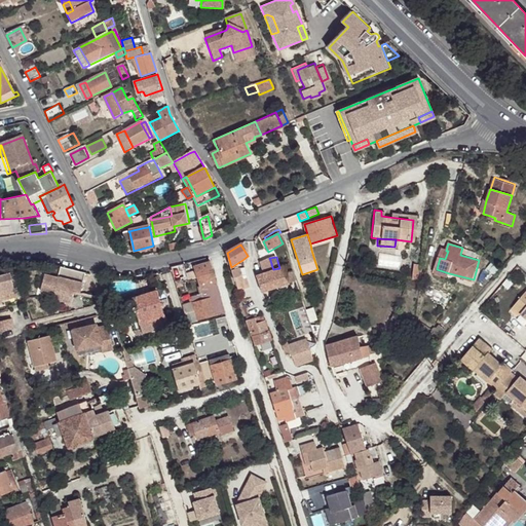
[(242,260),(231,267),(238,291),(251,287),(245,265),(242,260)]
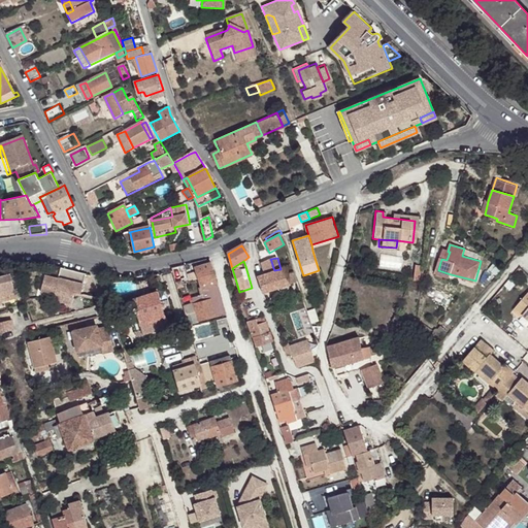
[(273,268),(271,261),(264,263),(266,270),(273,268)]
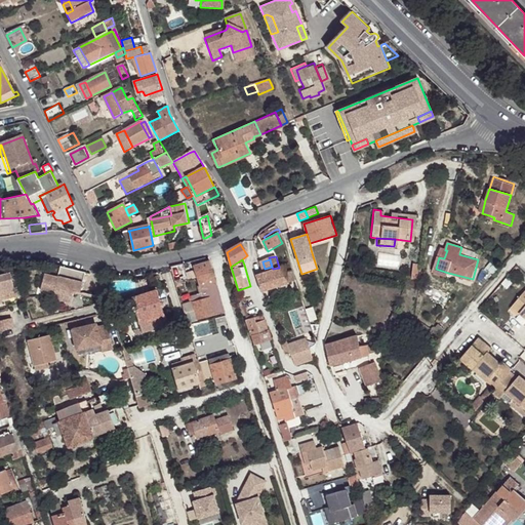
[(193,267),(199,288),(212,284),(215,283),(209,260),(193,267)]
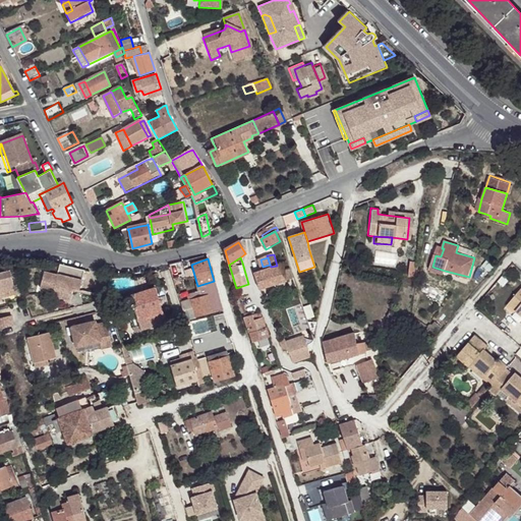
[(417,275),(419,259),(411,258),(409,274),(417,275)]
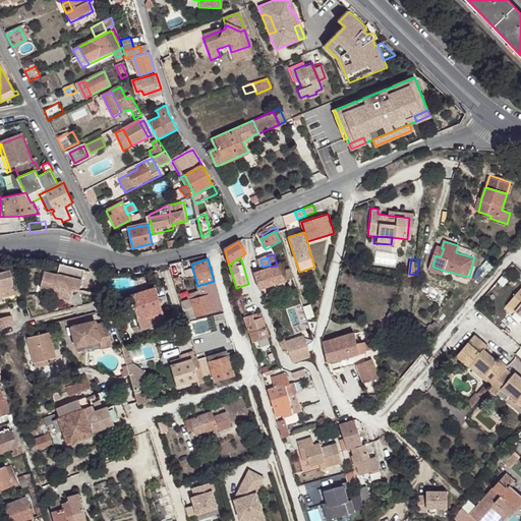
[(60,265),(59,264),(57,275),(44,272),(40,288),(53,291),(54,289),(62,291),(61,298),(70,300),(73,288),(79,290),(84,271),(60,265)]
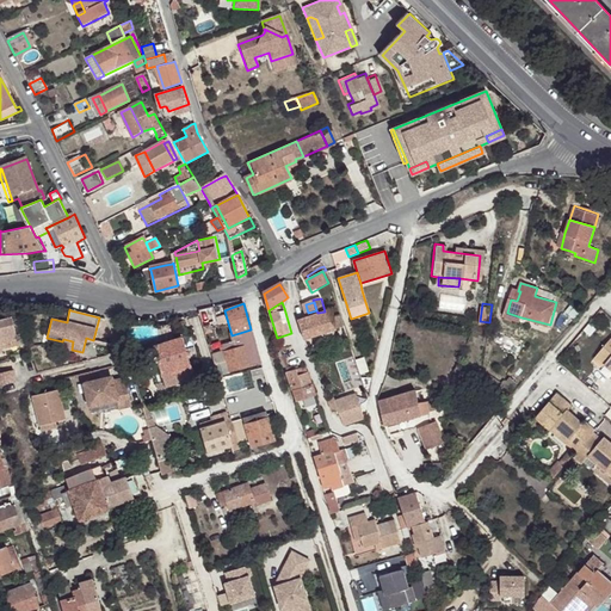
[(334,320),(332,309),(325,312),(318,313),(309,315),(310,321),(300,323),(304,339),(326,333),(327,337),(327,338),(331,339),(334,339),(337,335),(335,333),(335,331),(338,329),(337,328),(341,327),(339,320),(334,320)]
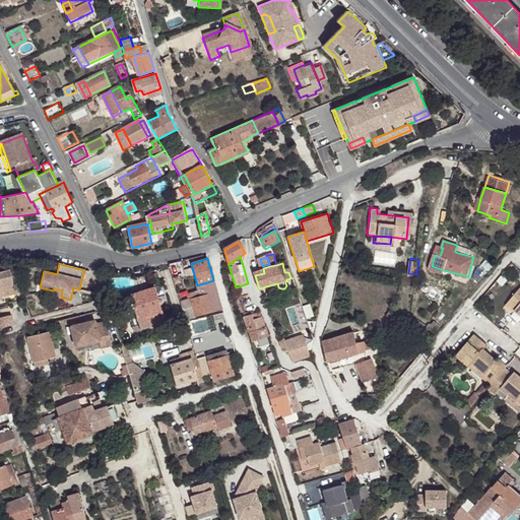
[(442,275),(444,270),(432,266),(430,272),(442,275)]
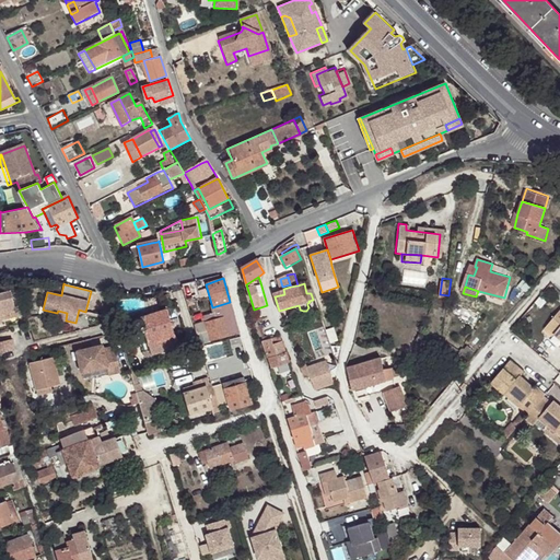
[(12,296),(0,299),(0,329),(3,328),(3,326),(2,321),(18,316),(12,296)]
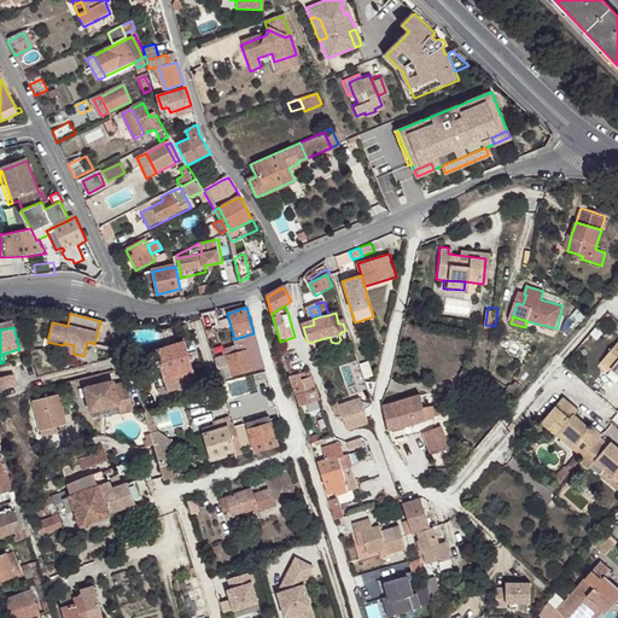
[(172,343),(168,328),(157,330),(162,345),(172,343)]
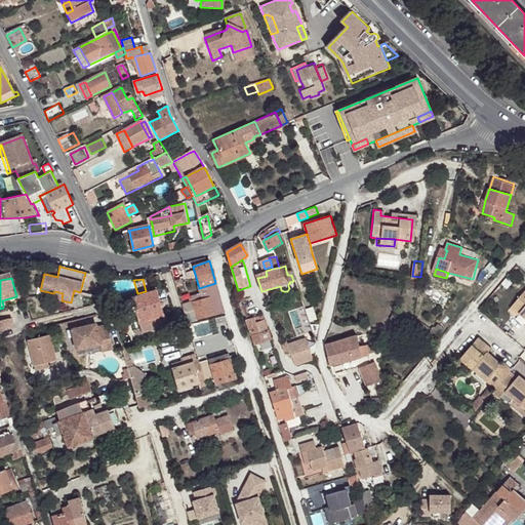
[(215,318),(225,315),(217,290),(214,291),(212,284),(199,288),(201,294),(208,292),(209,297),(212,309),(217,307),(219,314),(214,316),(215,318)]
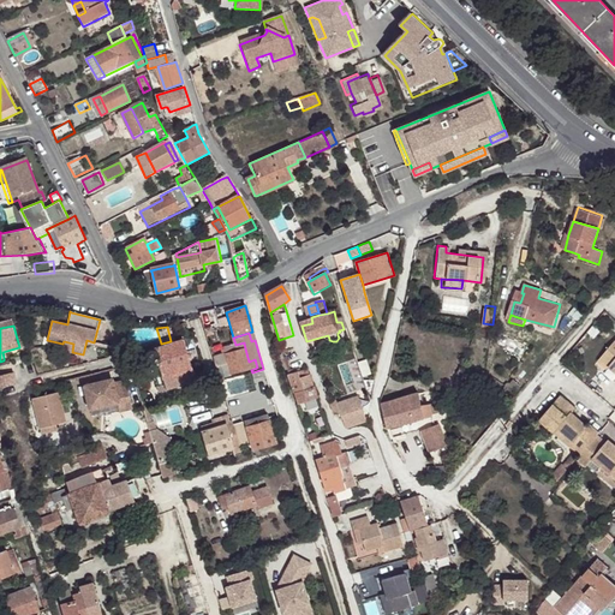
[(184,339),(150,350),(148,351),(145,356),(145,359),(147,363),(150,365),(159,390),(198,378),(196,369),(193,370),(184,339)]
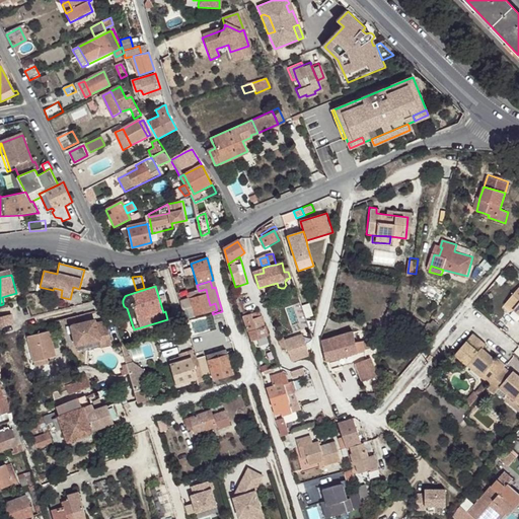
[(517,308),(518,305),(518,290),(504,307),(512,313),(515,311),(517,308)]
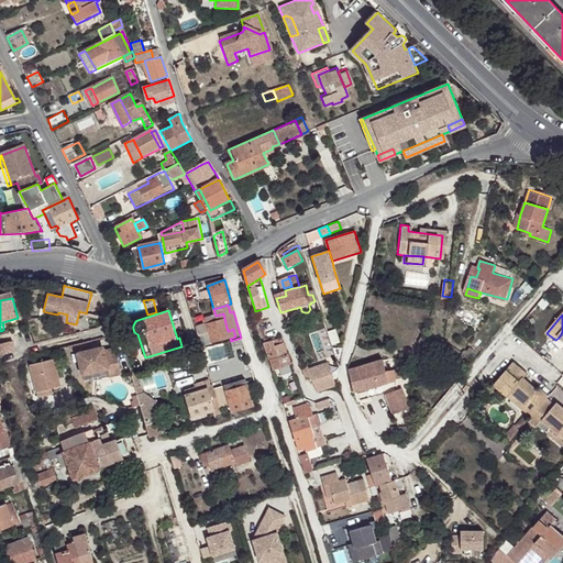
[(2,322),(3,328),(19,323),(18,318),(2,322)]
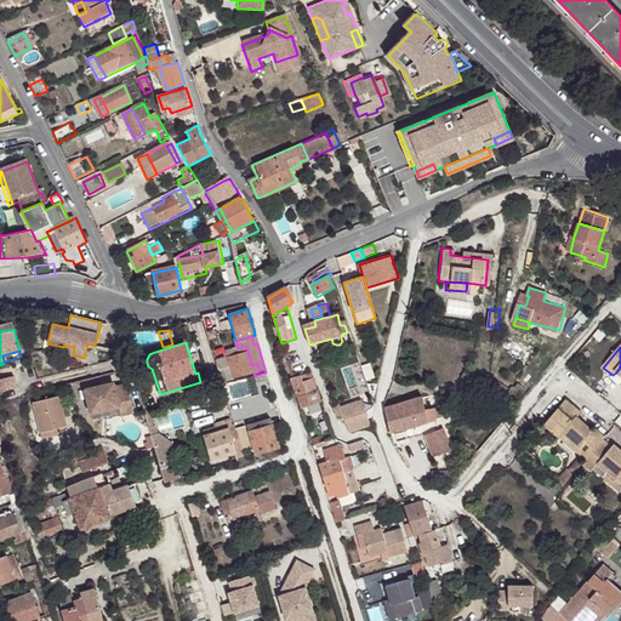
[(234,380),(254,374),(251,365),(248,352),(228,358),(234,380)]
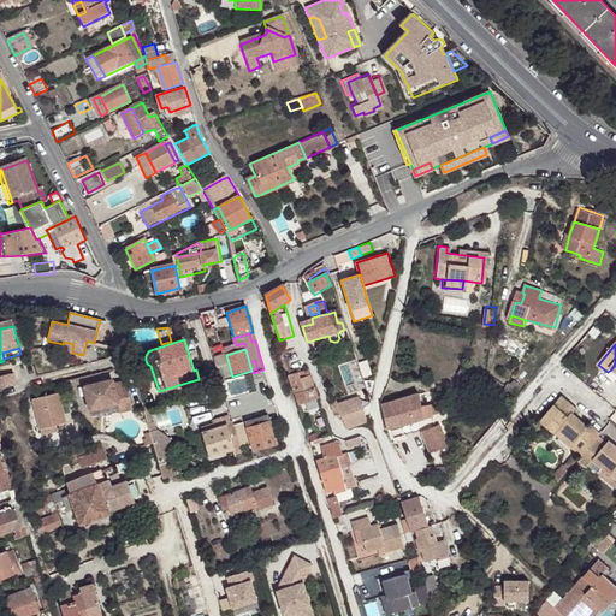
[(214,359),(221,383),(225,381),(219,357),(214,359)]
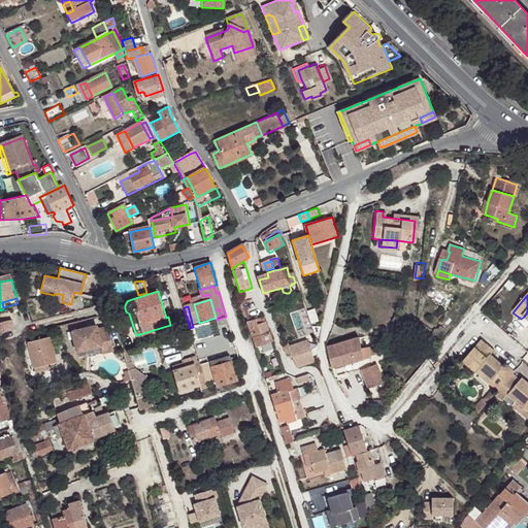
[(293,329),(302,329),(301,312),(293,312),(293,329)]
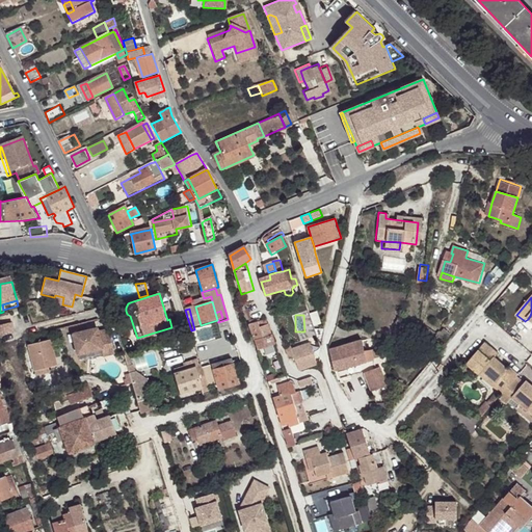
[(271,334),(266,317),(258,319),(257,317),(249,319),(256,339),(271,334)]
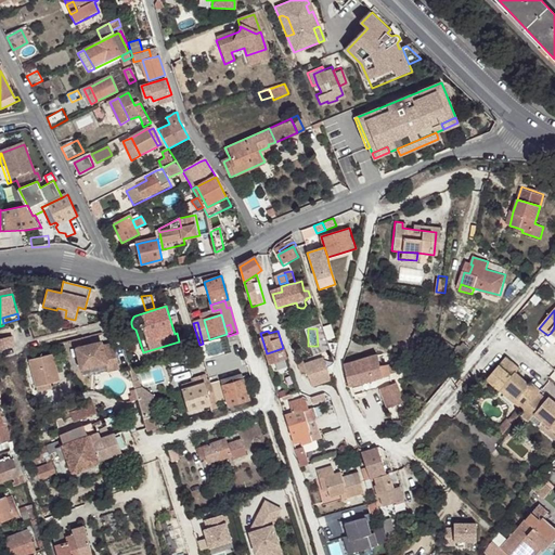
[(410,336),(416,340),(420,335),(414,331),(410,336)]
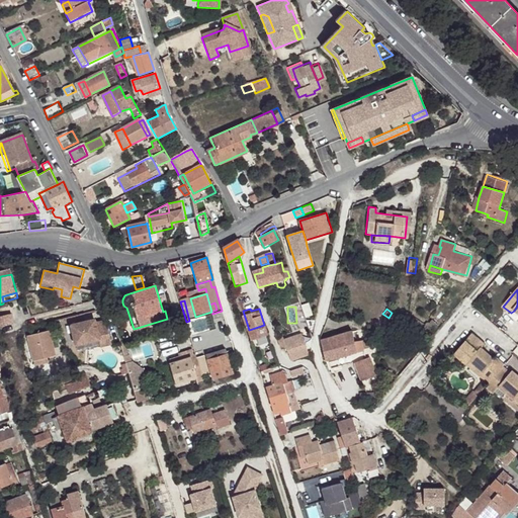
[(392,313),(389,318),(387,319),(396,325),(402,317),(394,311),(392,313)]
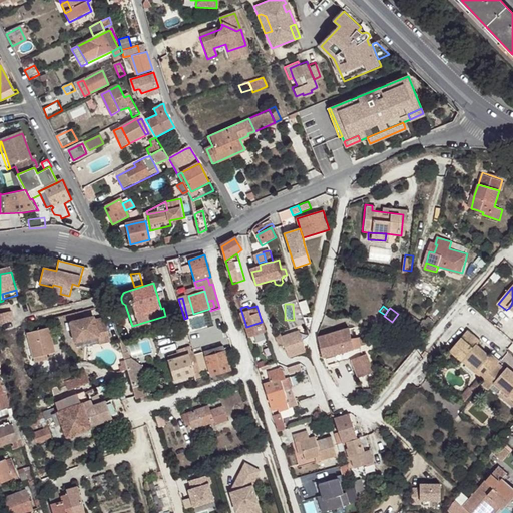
[(11,310),(0,313),(0,322),(0,324),(14,320),(11,310)]
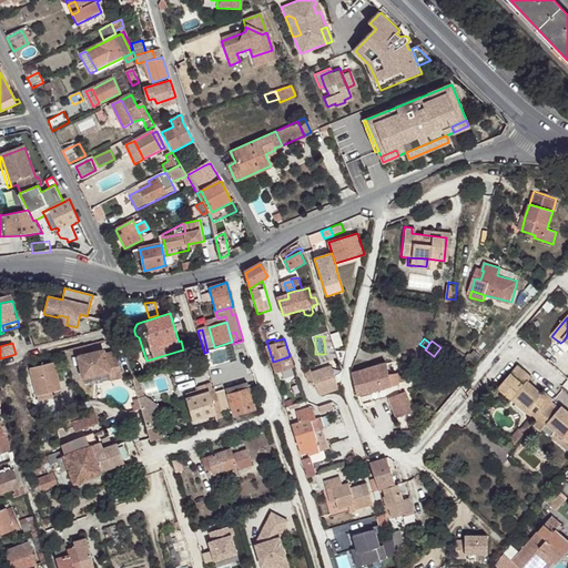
[(473,350),(463,362),(470,368),(480,355),(473,350)]
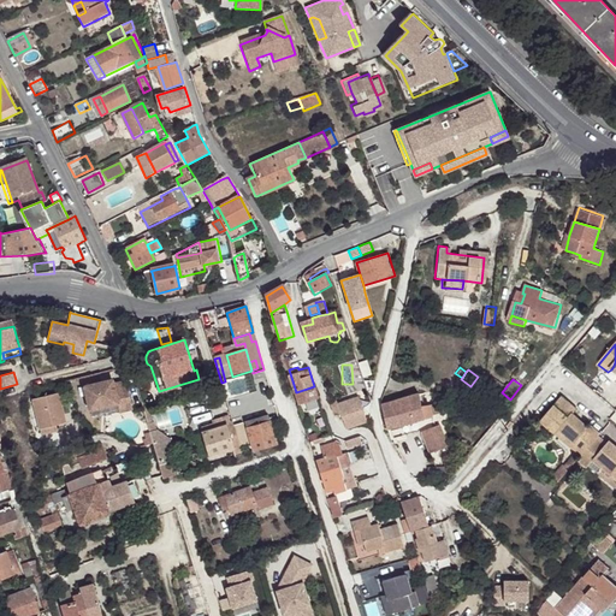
[(114,381),(86,389),(92,412),(118,406),(132,402),(128,383),(114,386),(114,381)]
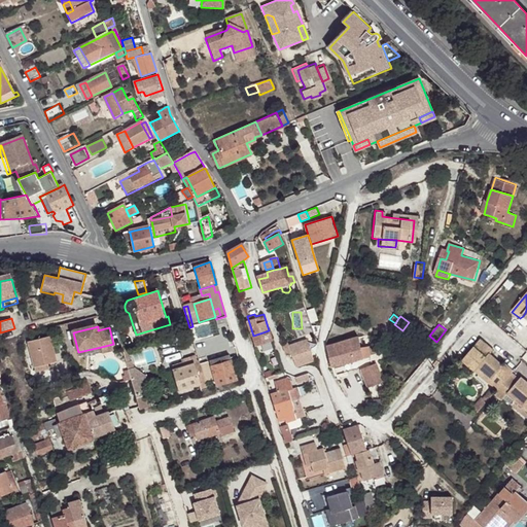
[(253,336),(256,346),(272,340),(269,330),(253,336)]
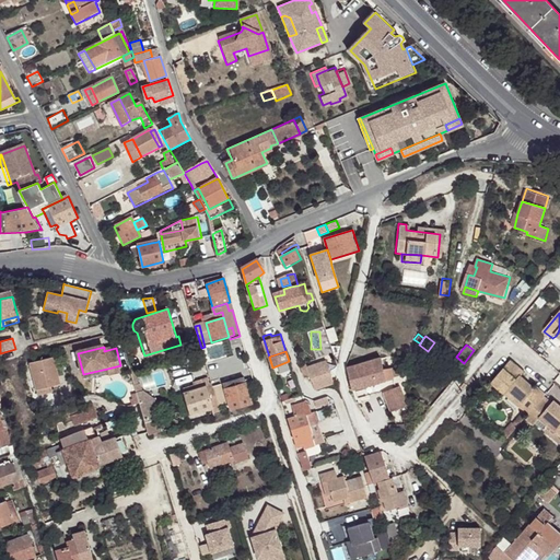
[(28,365),(36,392),(59,385),(53,359),(28,365)]
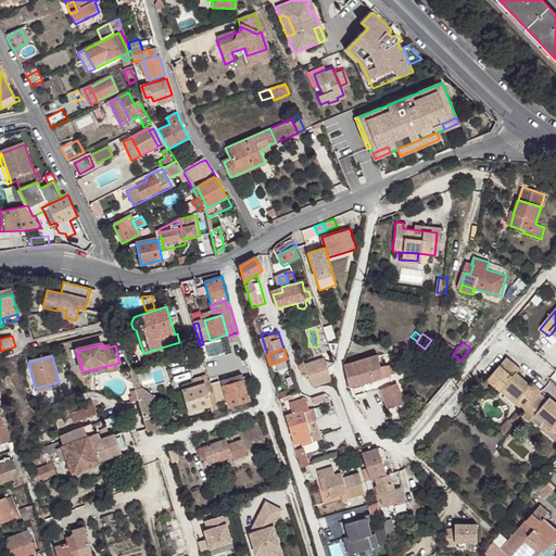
[(299,365),(307,387),(330,379),(321,356),(299,365)]
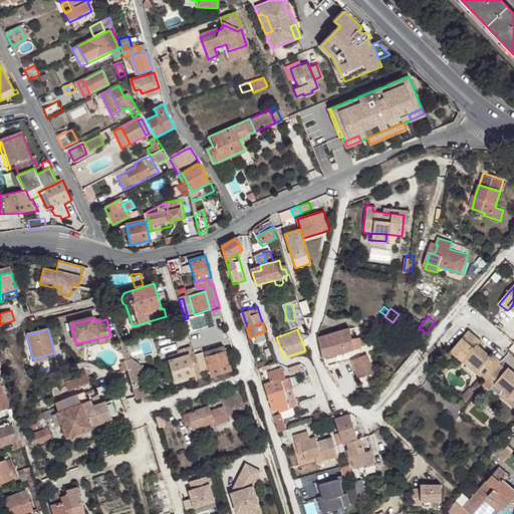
[(317,337),(321,357),(352,349),(350,339),(348,329),(322,336),(317,337)]
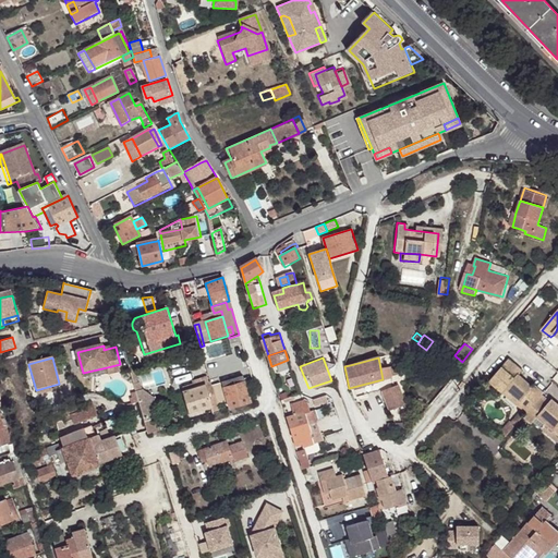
[(513,373),(518,368),(508,361),(489,384),(502,395),(506,391),(529,412),(540,399),(543,395),(534,386),(532,388),(518,376),(513,373)]
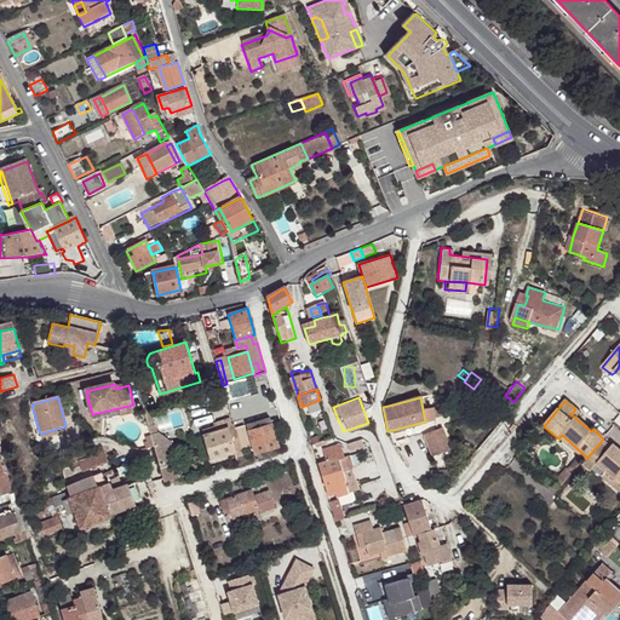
[(133,405),(119,408),(121,417),(135,413),(133,405)]
